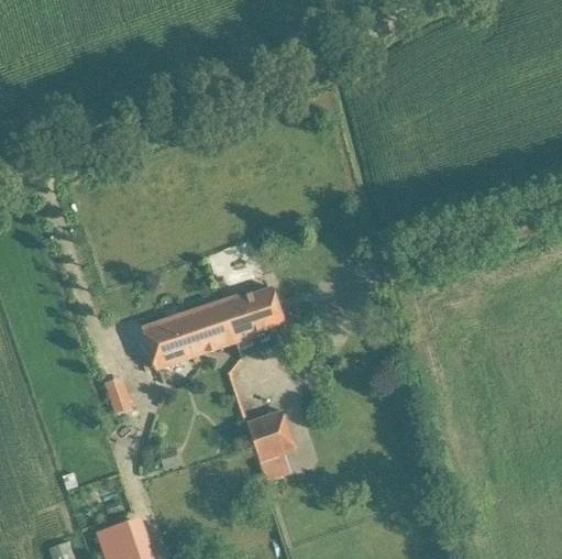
[(285,320),(273,285),(241,295),(240,292),(222,298),(141,326),(155,368),(235,340),(254,335),(253,331),(274,324),(285,320)]
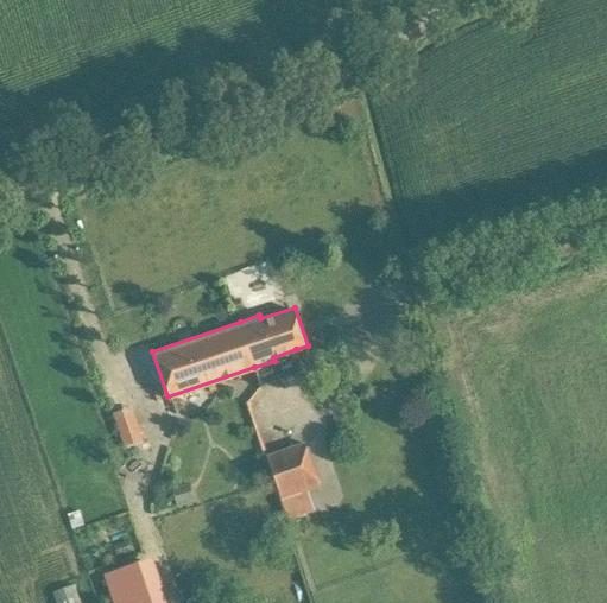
[(121,444),(143,437),(132,401),(109,408),(121,444)]
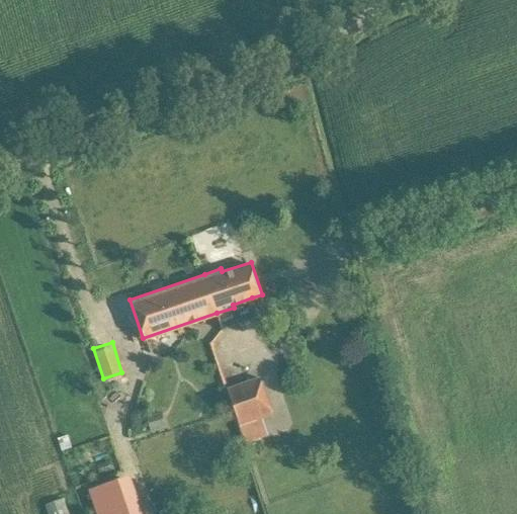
[(242,422),(272,411),(259,375),(229,386),(242,422)]
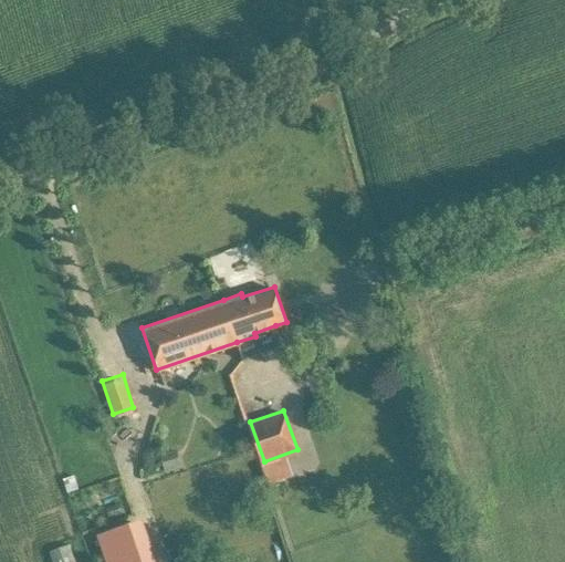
[(148,561),(134,519),(96,533),(106,561),(148,561)]
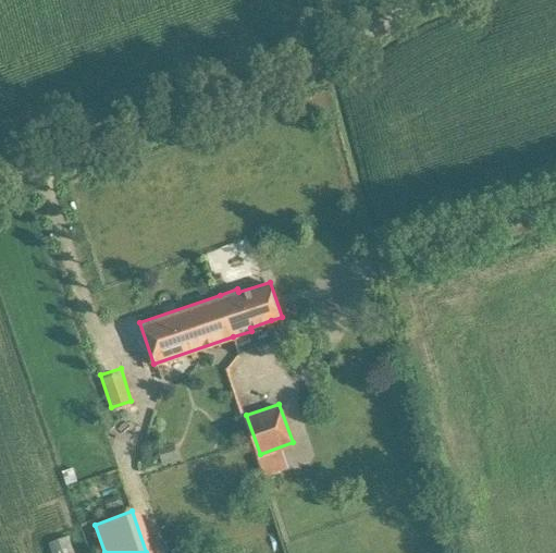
[(73,552),(66,535),(47,541),(50,552),(73,552)]
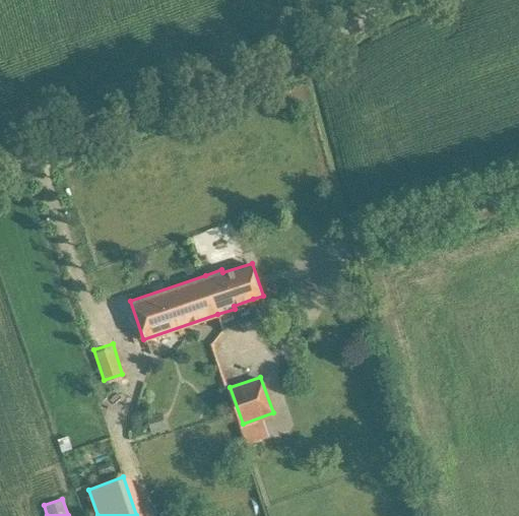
All buildings are outlined.
